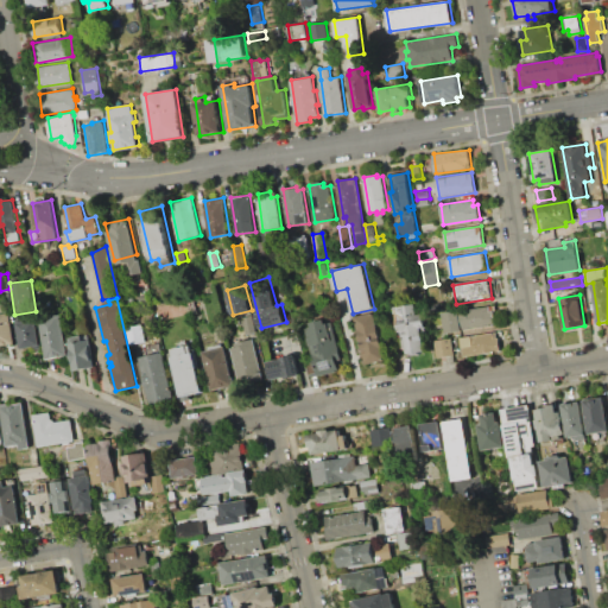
[(396,308),(415,303),(417,314),(423,312),(426,327),(420,328),(425,350),(420,352),(418,355),(412,356),(410,354),(406,354),(401,333),(397,334),(394,320),(398,318),(396,308)]
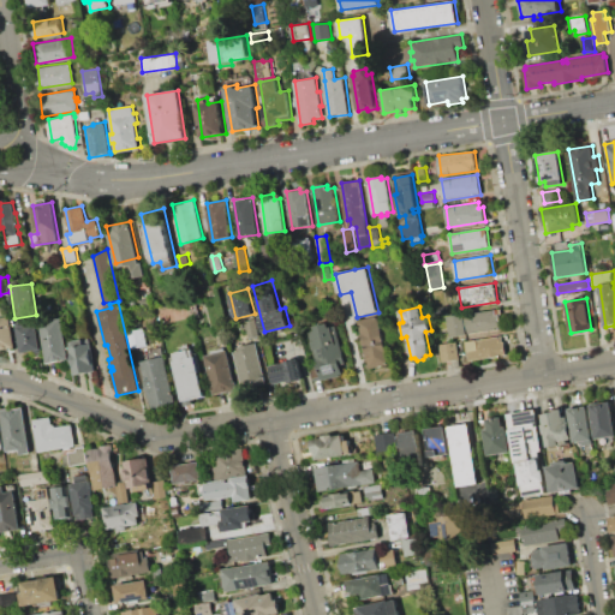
[(448,317),(495,309),(496,315),(501,315),(502,327),(467,333),(467,334),(451,336),(448,317)]
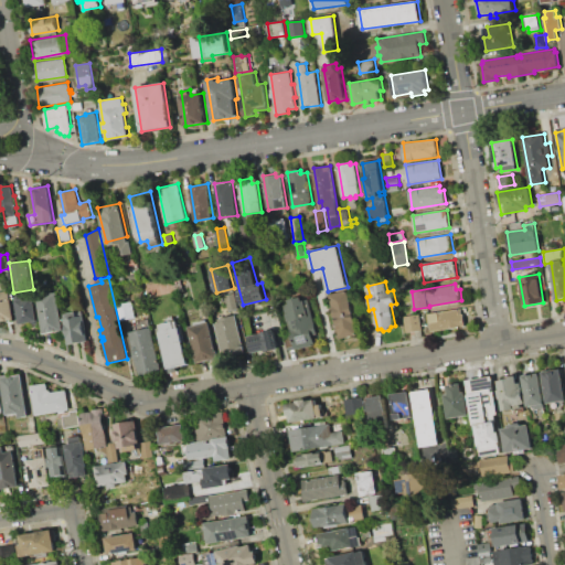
[(348,289),(358,334),(339,339),(328,294),(348,289)]
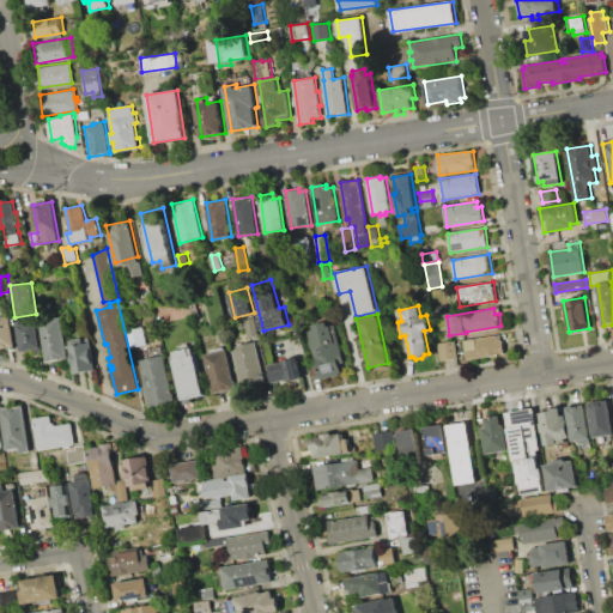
[(0,316),(8,315),(14,346),(0,349),(0,316)]
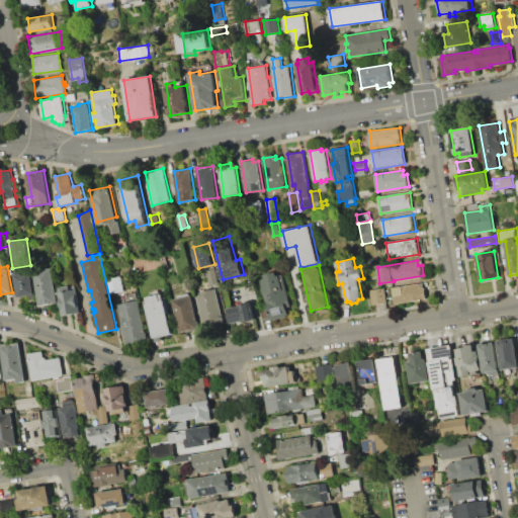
[(15,274),(17,274),(19,270),(30,267),(35,293),(19,296),(15,274)]
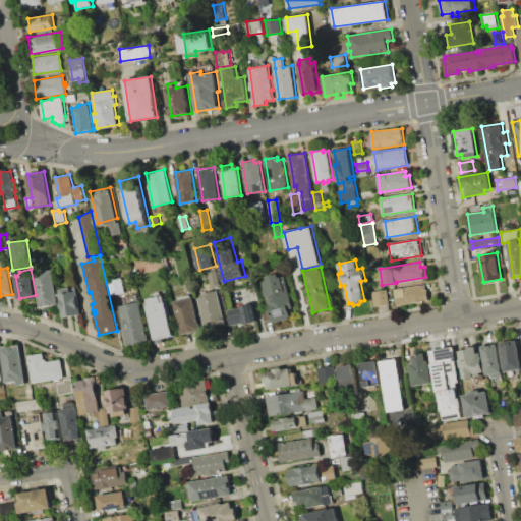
[(53,269),(58,304),(40,307),(34,272),(53,269)]
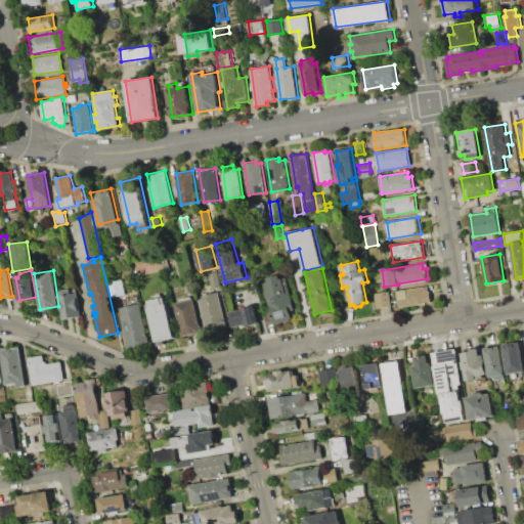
[(206,274),(217,271),(221,286),(212,289),(210,280),(208,280),(206,274)]
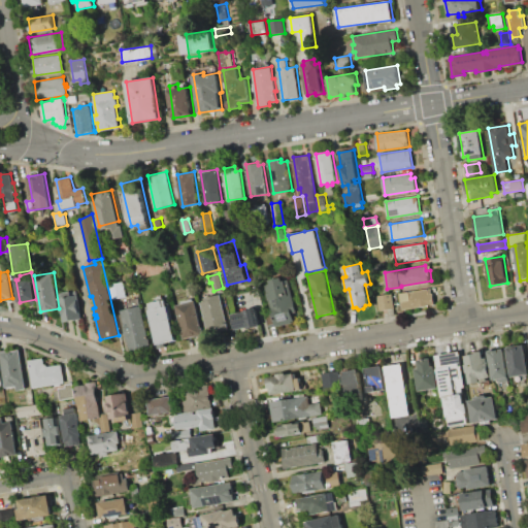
[(265,285),(270,284),(270,281),(282,277),(283,281),(289,278),(297,311),(292,312),(294,321),(275,326),(265,285)]
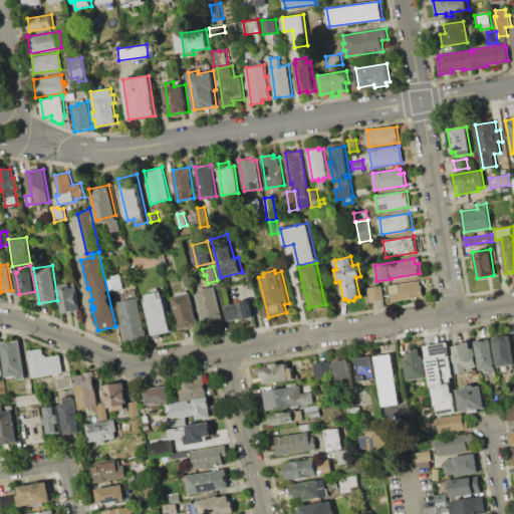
[(105,277),(118,274),(121,288),(108,291),(105,277)]
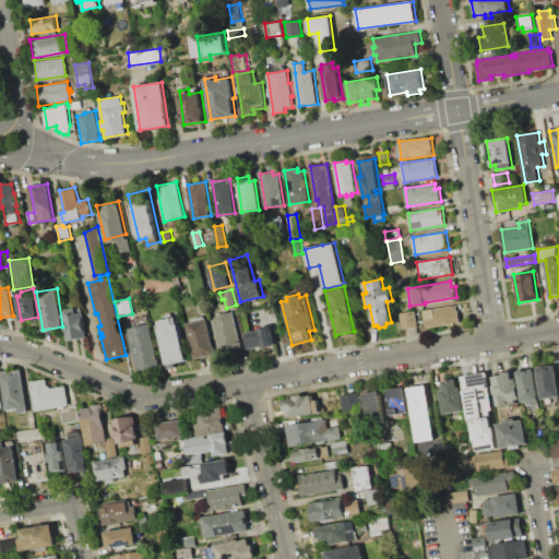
[(426,328),(425,319),(426,319),(425,310),(456,305),(458,310),(460,322),(426,328)]
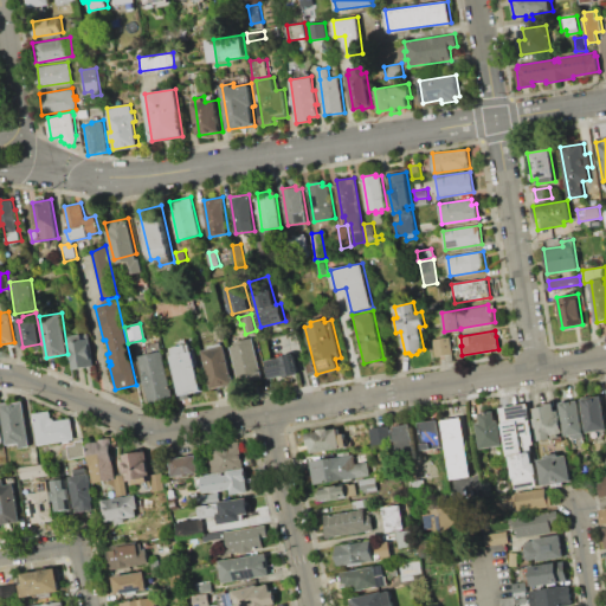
[(68,336),(89,333),(95,365),(72,368),(68,336)]
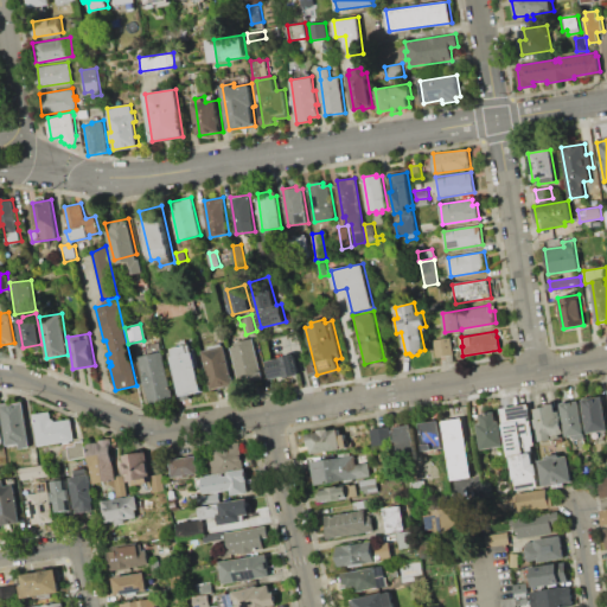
[(433,340),(449,337),(453,353),(436,357),(433,340)]
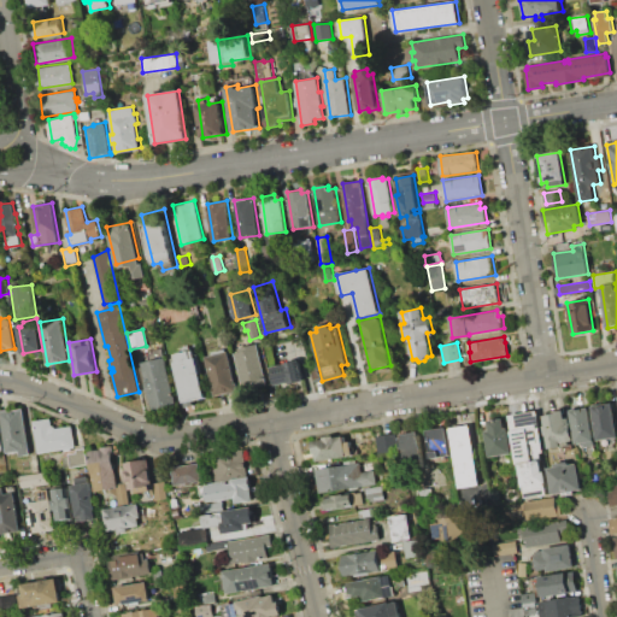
[(257,344),(266,382),(242,388),(234,350),(257,344)]
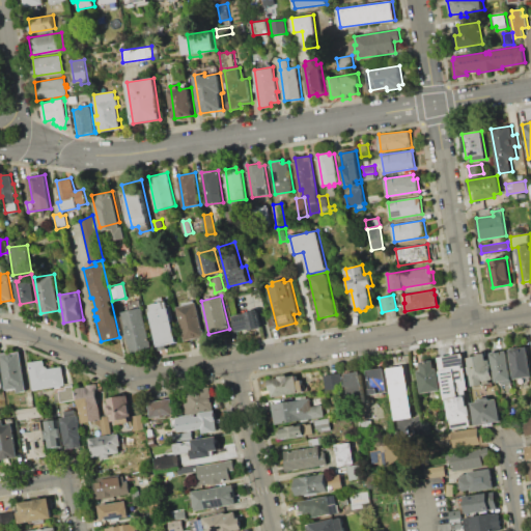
[(176,307),(183,306),(183,303),(194,300),(194,303),(196,302),(204,336),(185,341),(176,307)]
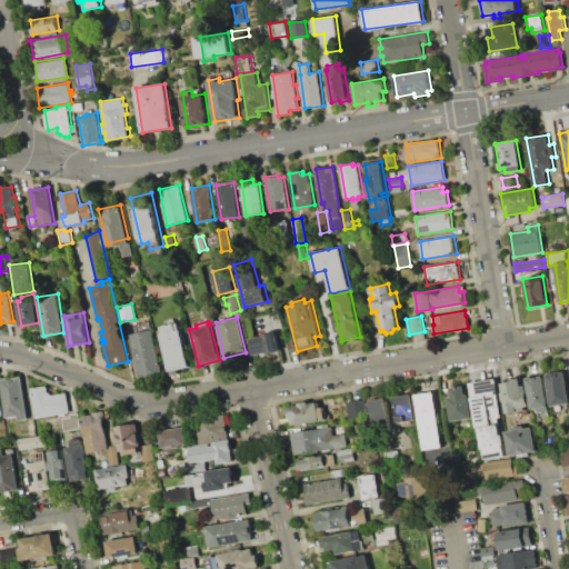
[(161,335),(163,333),(162,327),(175,323),(177,330),(181,329),(190,366),(170,371),(161,335)]
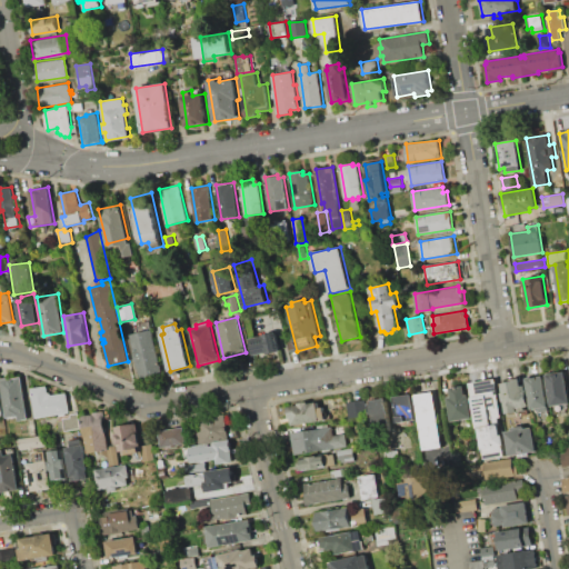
[(130,335),(151,329),(161,375),(140,379),(130,335)]
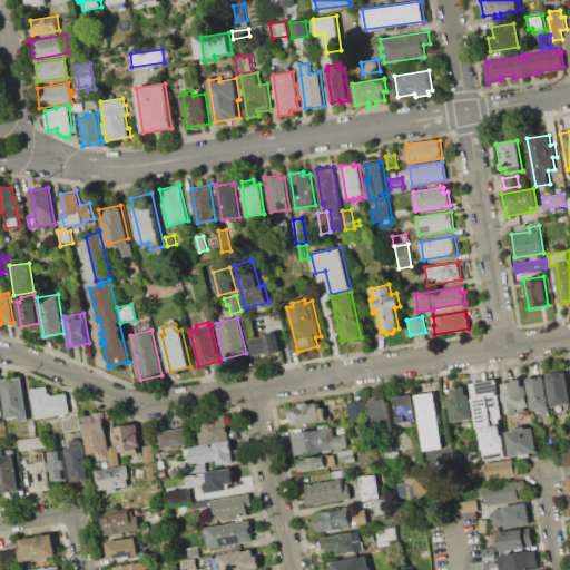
[(252,340),(264,336),(264,335),(277,332),(282,352),(267,355),(267,353),(256,355),(252,340)]
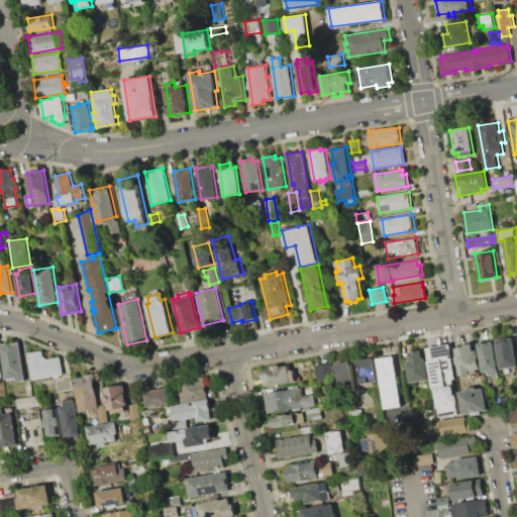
[(497,340),(514,337),(516,354),(516,367),(502,370),(497,340)]
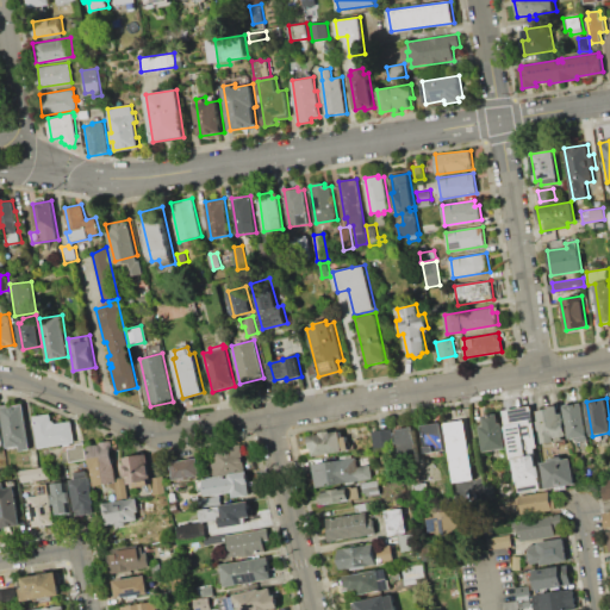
[(0,405),(23,402),(30,448),(20,449),(19,446),(6,448),(0,405)]
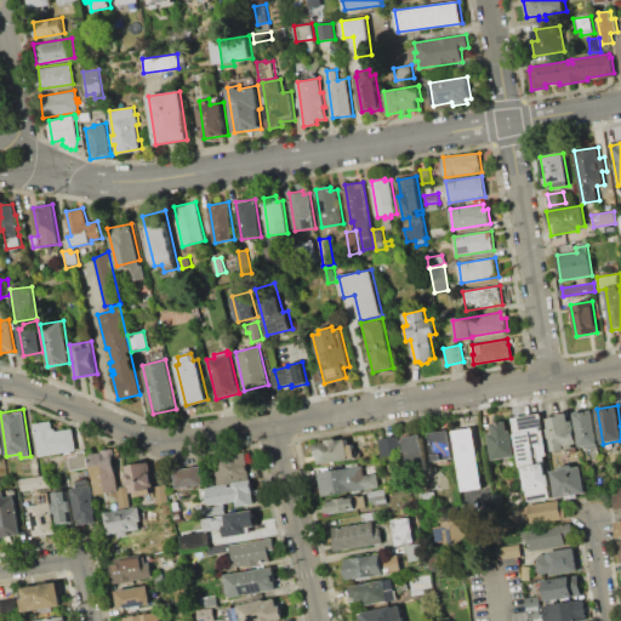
[(593,409),(600,448),(588,450),(587,445),(580,446),(574,412),(593,409)]
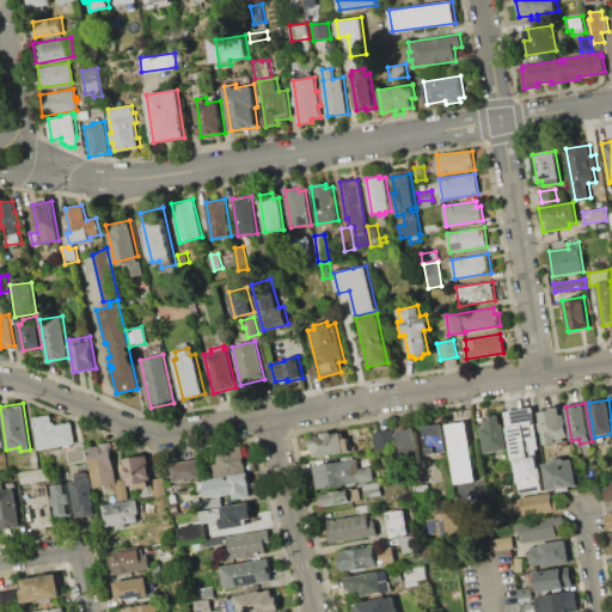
[(505,411),(533,407),(539,444),(536,445),(539,467),(542,466),(544,477),(542,478),(544,490),(519,495),(505,411)]
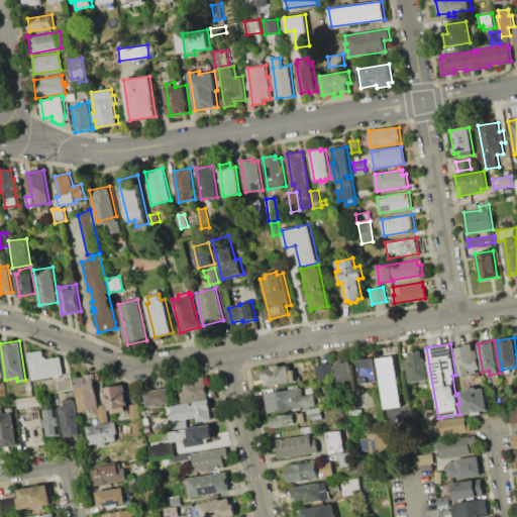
[(455,348),(469,346),(468,343),(473,343),(475,350),(478,349),(481,369),(470,370),(471,374),(460,376),(458,365),(455,365),(454,356),(457,356),(455,348)]
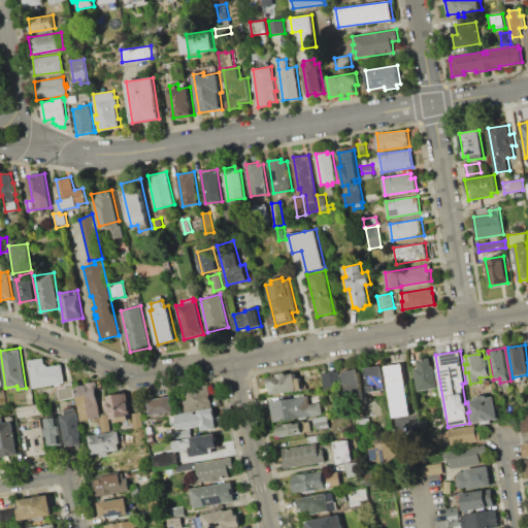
[(29,360),(43,358),(44,364),(48,366),(61,364),(64,384),(33,388),(29,360)]
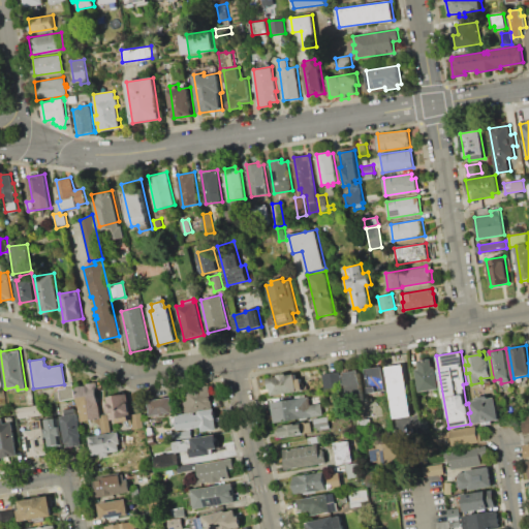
[(421,392),(416,369),(419,368),(418,361),(431,359),(433,367),(436,366),(440,389),(421,392)]
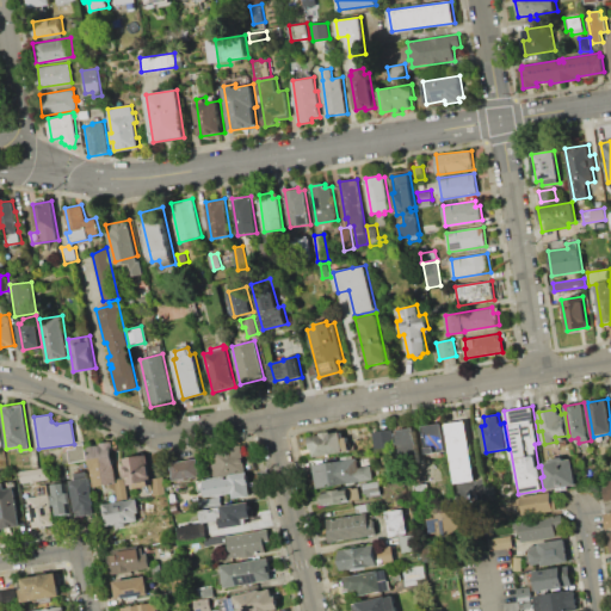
[(445,424),(455,485),(474,481),(464,420),(445,424)]
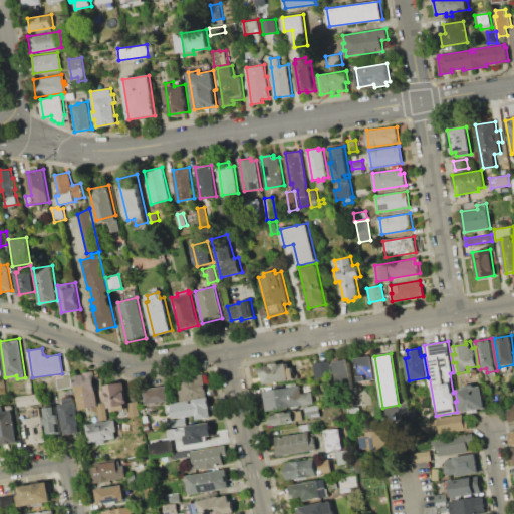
[(355,358),(371,355),(375,379),(359,381),(355,358)]
